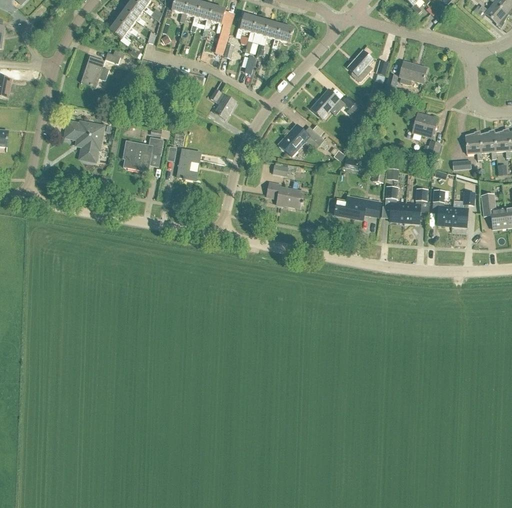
[(130,0),(124,8),(136,17),(135,19),(143,24),(145,21),(138,15),(143,9),(144,7),(135,0),(130,0)]
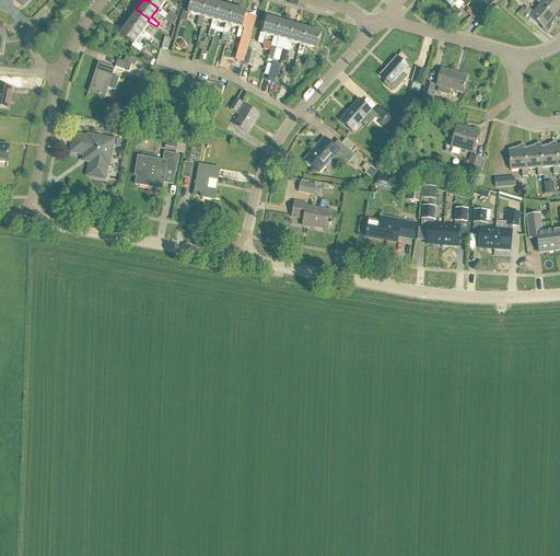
[(158,8),(156,10),(164,15),(174,22),(177,13),(171,8),(167,11),(160,6),(164,0),(148,0),(158,8)]
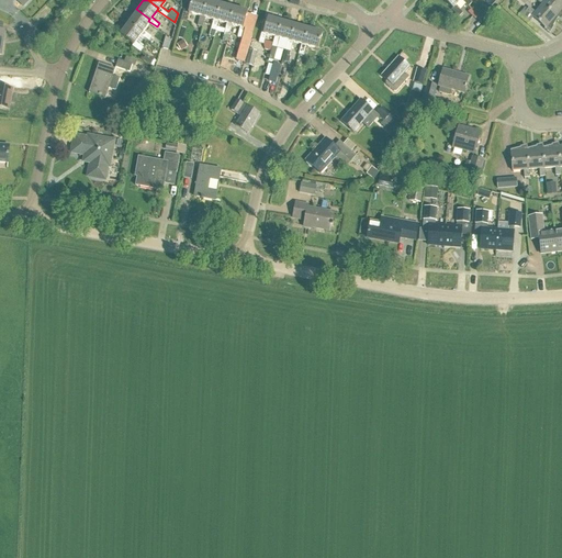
[(191,0),(189,10),(200,13),(197,23),(202,24),(204,14),(202,13),(205,0),(191,0)]
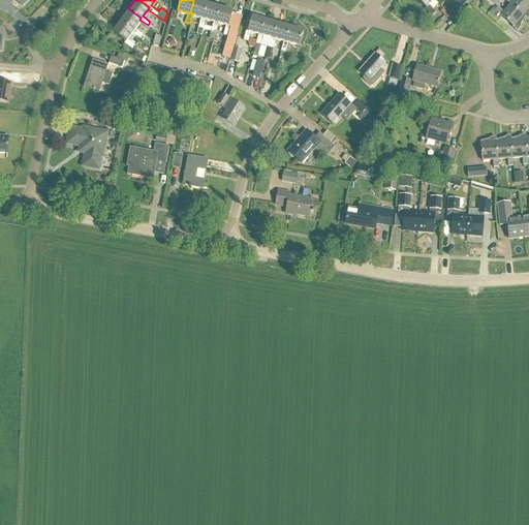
[(208,1),(204,0),(193,0),(190,12),(192,13),(200,16),(197,25),(198,25),(197,31),(200,32),(205,17),(203,17),(208,1)]
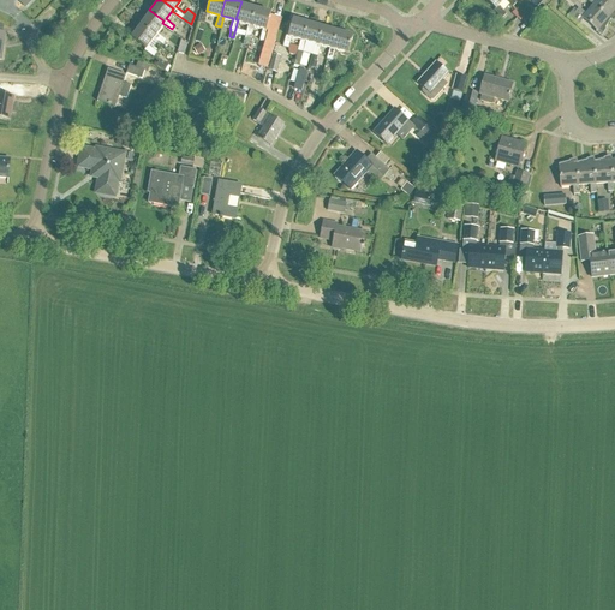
[(488,0),(495,6),(494,7),(502,15),(506,11),(497,4),(500,0),(488,0)]
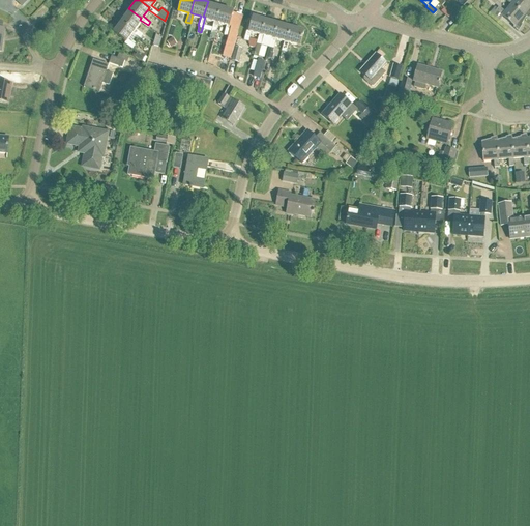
[(509,0),(510,1),(511,1),(525,12),(528,15),(529,11),(529,5),(529,6),(529,5),(529,0),(509,0)]
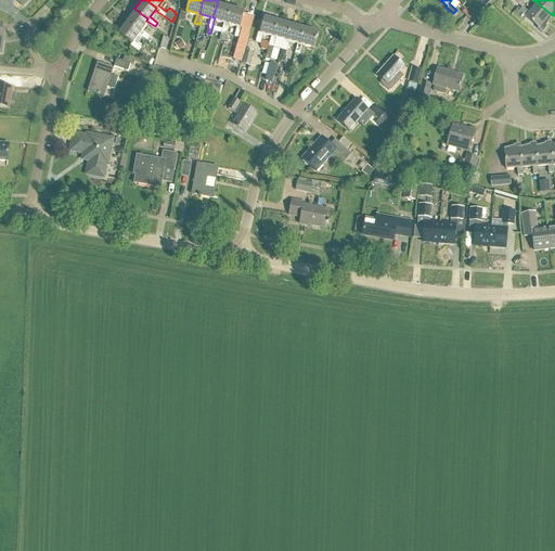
[(223,38),(229,22),(227,21),(231,4),(218,1),(213,17),(215,17),(223,21),(221,29),(221,30),(220,36),(223,38)]
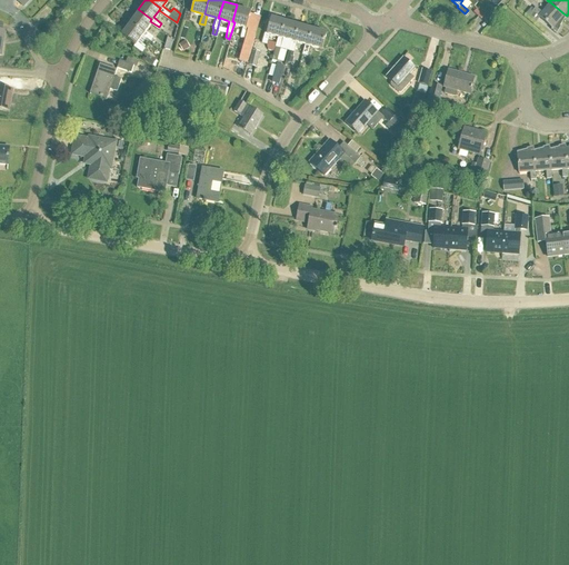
[(536,5),(533,7),(531,5),(525,11),(535,20),(539,15),(552,26),(551,26),(550,27),(556,30),(561,20),(560,20),(559,19),(563,13),(549,1),(548,1),(541,9),(536,5)]
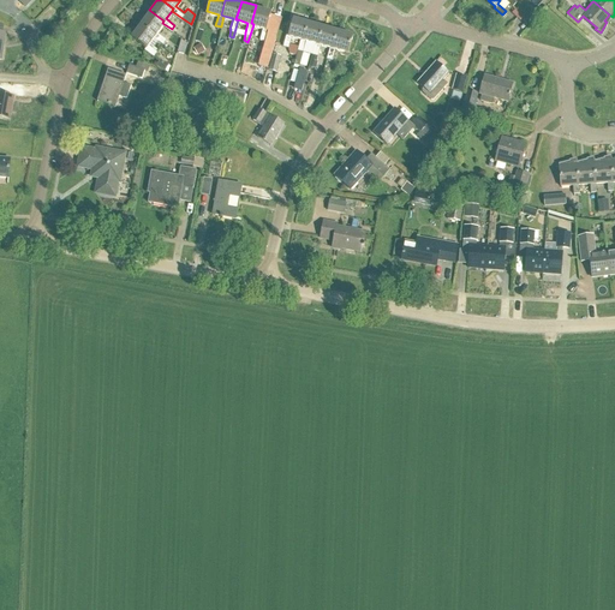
[(270,10),(256,5),(251,23),(254,24),(262,27),(260,37),(257,48),(266,51),(267,45),(263,43),(268,28),(266,27),(270,10)]
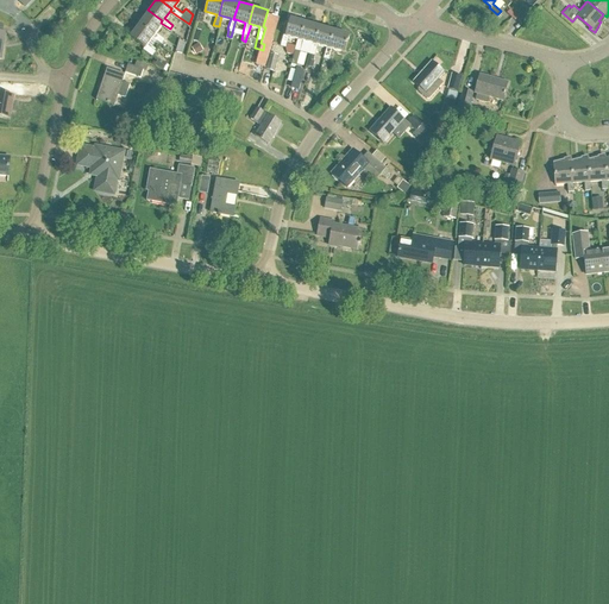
[(148,10),(139,21),(154,32),(152,35),(161,41),(164,37),(156,30),(161,23),(162,20),(148,10)]
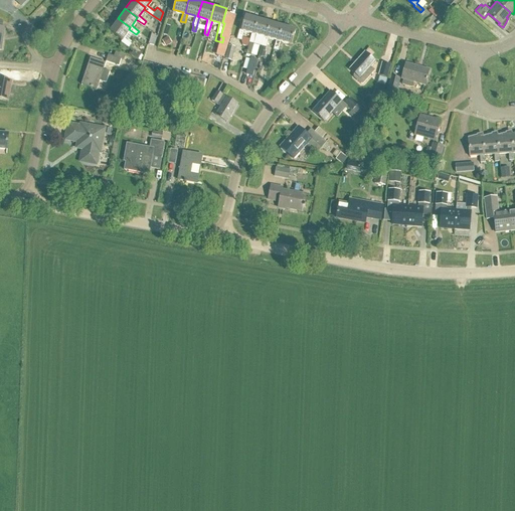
[(258,17),(245,13),(241,28),(239,27),(236,36),(241,37),(243,29),(251,31),(253,31),(258,17)]
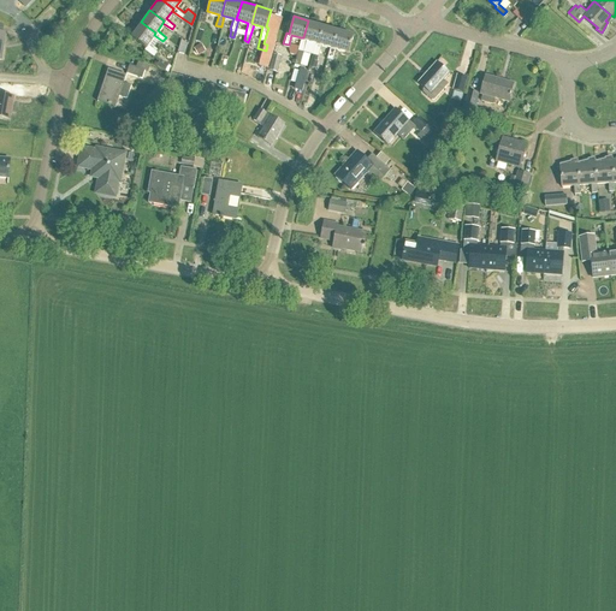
[(303,37),(301,37),(297,48),(298,48),(298,51),(302,52),(306,39),(315,41),(318,42),(323,24),(308,21),(303,37)]
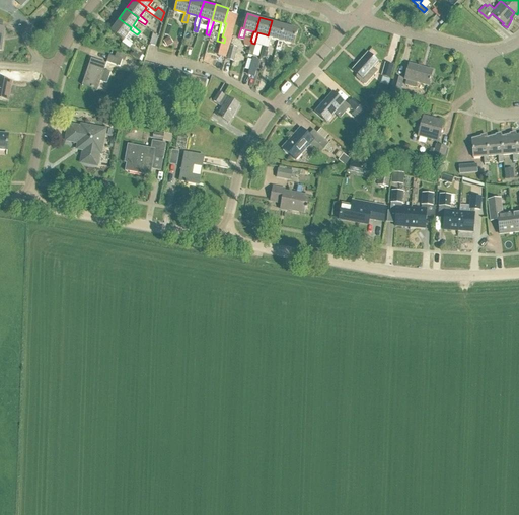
[(119,18),(110,29),(123,38),(122,40),(130,46),(132,42),(125,37),(130,29),(131,27),(119,18)]
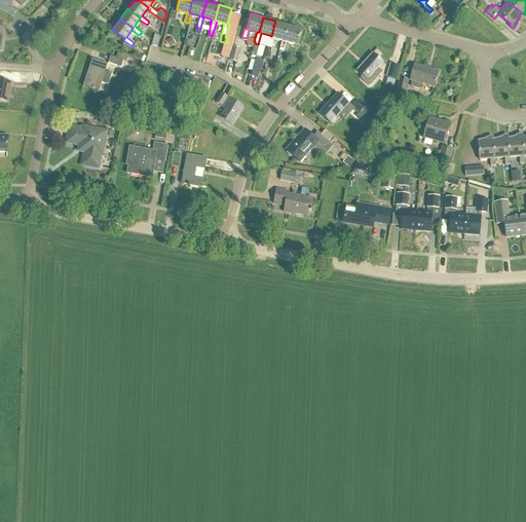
[(267,44),(264,54),(270,56),(271,49),(270,49),(274,37),(282,39),(284,39),(288,24),(275,21),(271,36),(269,35),(267,44)]
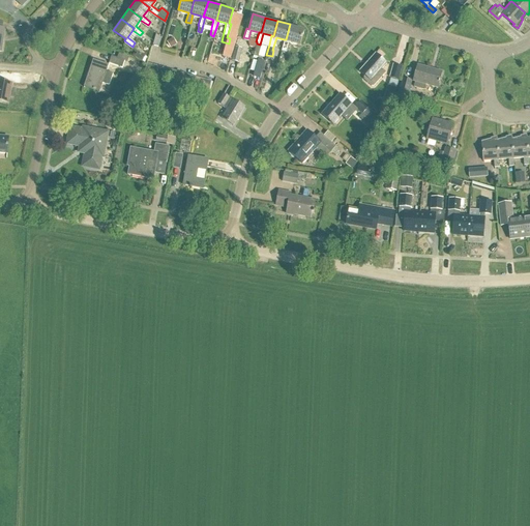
[(299,44),(303,28),(290,24),(286,39),(284,39),(282,48),(286,50),(289,40),(299,44)]
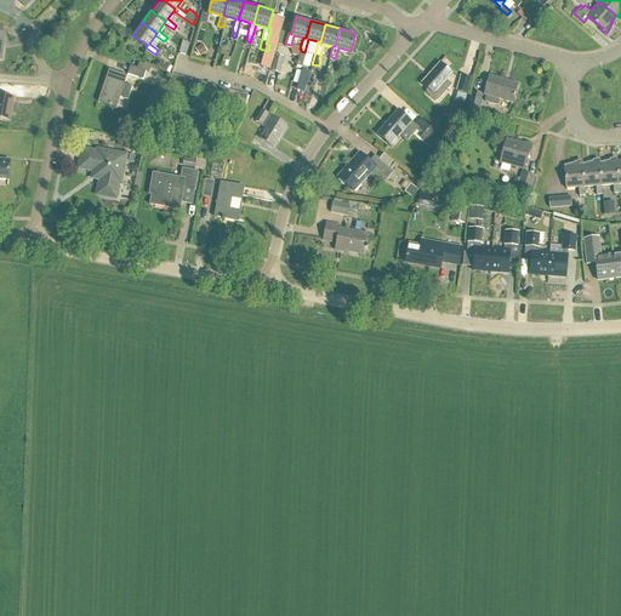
[(203,40),(195,45),(199,52),(206,47),(203,40)]
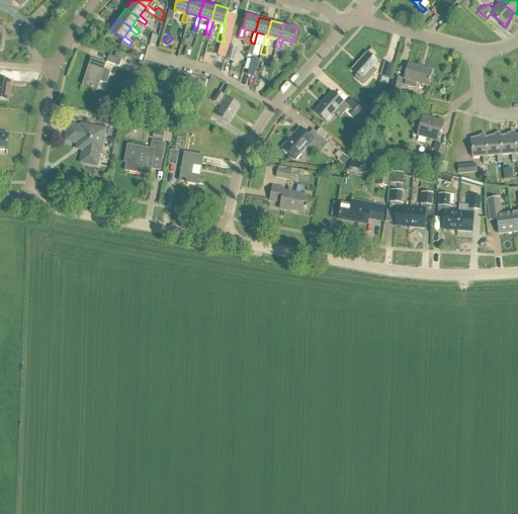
[(233,58),(236,44),(231,43),(227,57),(233,58)]
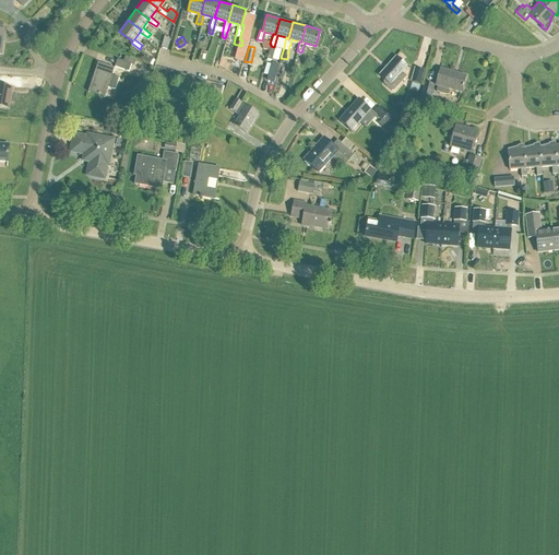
[(236,63),(239,50),(229,48),(227,61),(236,63)]
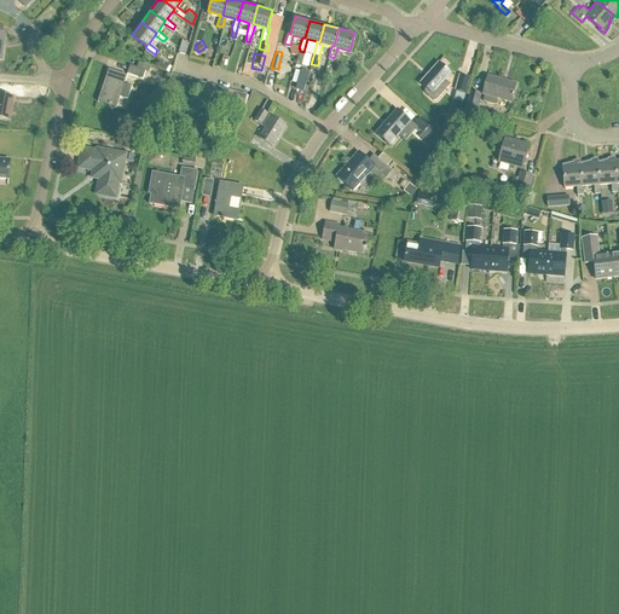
[(169,62),(161,57),(157,63),(166,68),(169,62)]
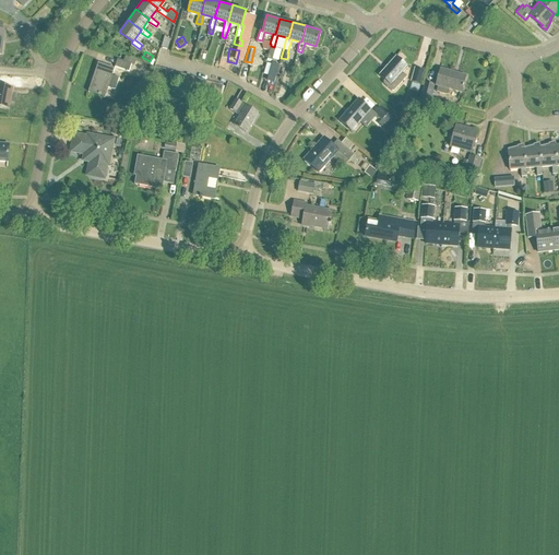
[(115,63),(129,69),(132,61),(134,62),(137,57),(126,54),(123,58),(118,56),(115,63)]
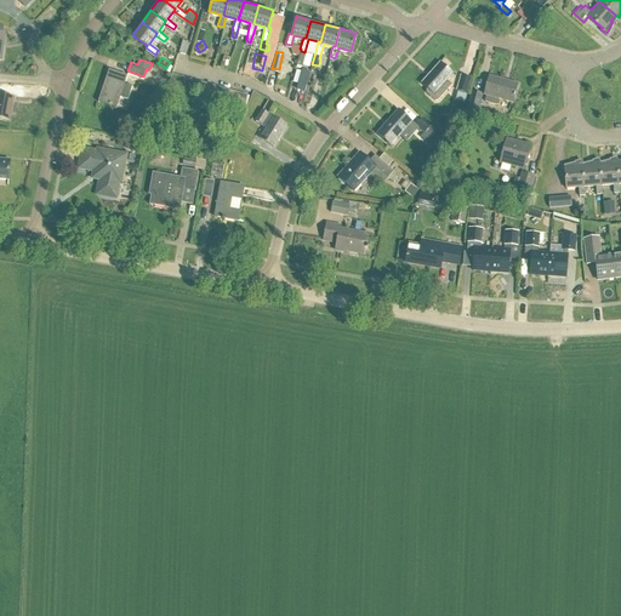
[(453,70),(440,60),(421,80),(426,85),(426,86),(426,89),(434,97),(438,96),(445,87),(451,81),(446,78),(453,70)]
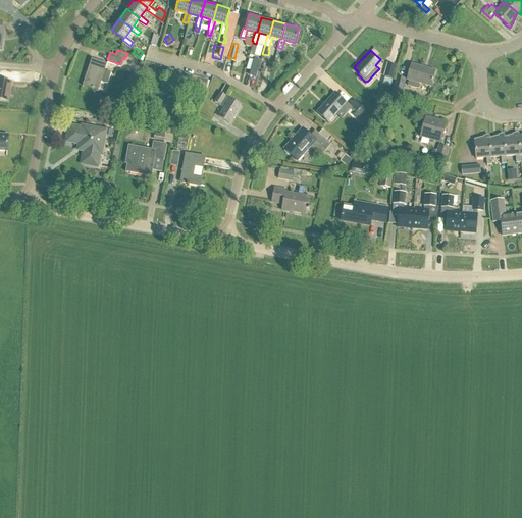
[(92,56),(83,83),(97,88),(100,80),(107,83),(111,70),(105,68),(107,61),(92,56)]
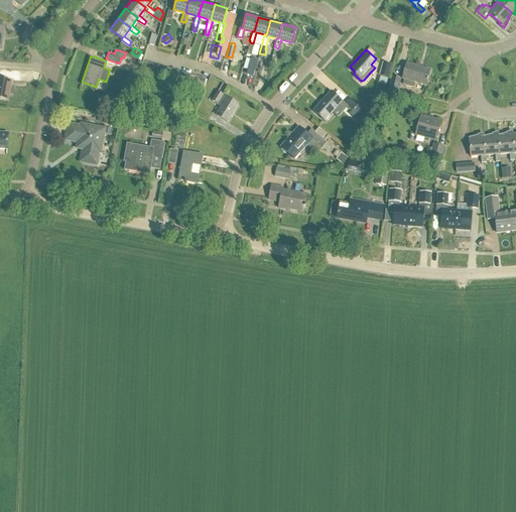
[(251,55),(247,72),(253,73),(257,57),(251,55)]
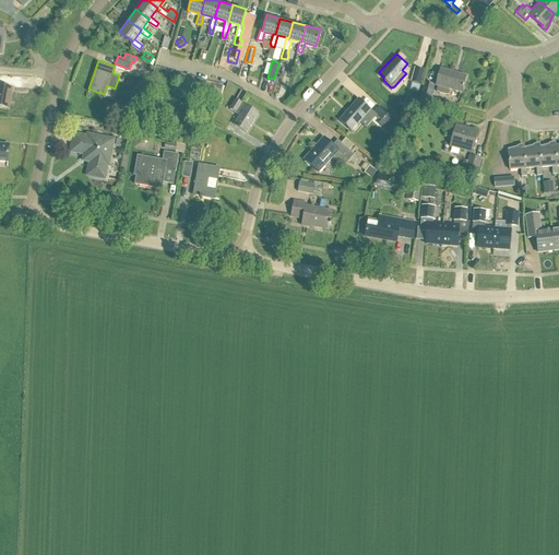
[(157,79),(162,66),(155,63),(152,77),(157,79)]
